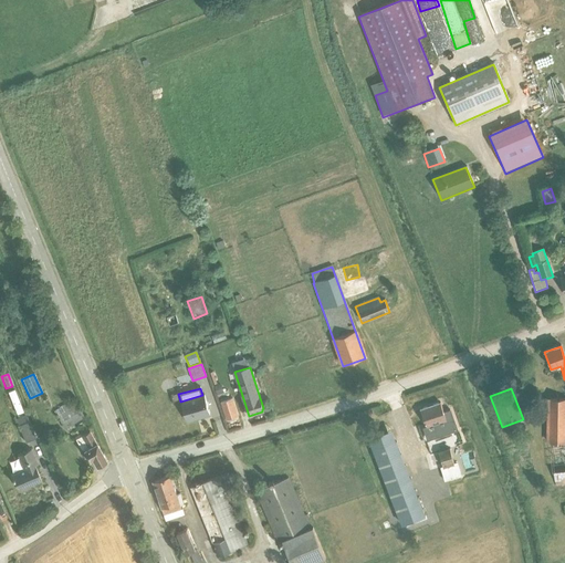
[(177,395),(170,396),(174,405),(180,404),(177,395)]
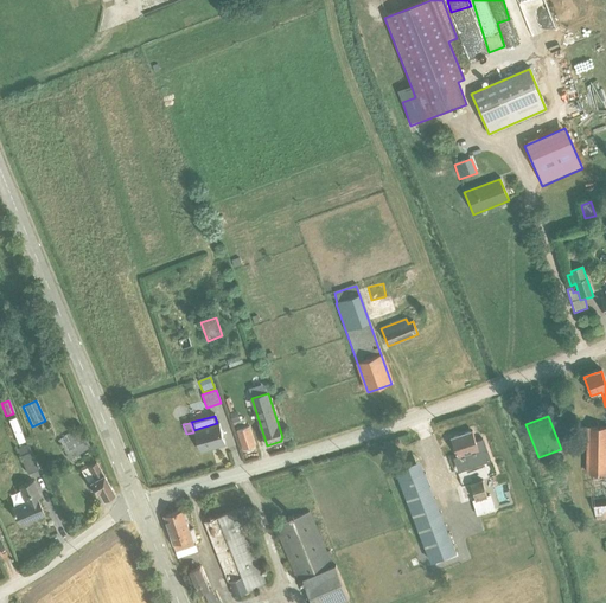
[(217,423),(193,430),(199,453),(225,444),(218,423),(217,423)]
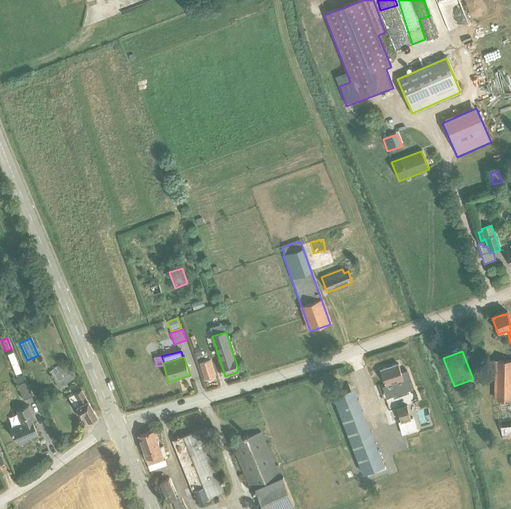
[(510,361),(494,361),(494,401),(510,400),(510,361)]
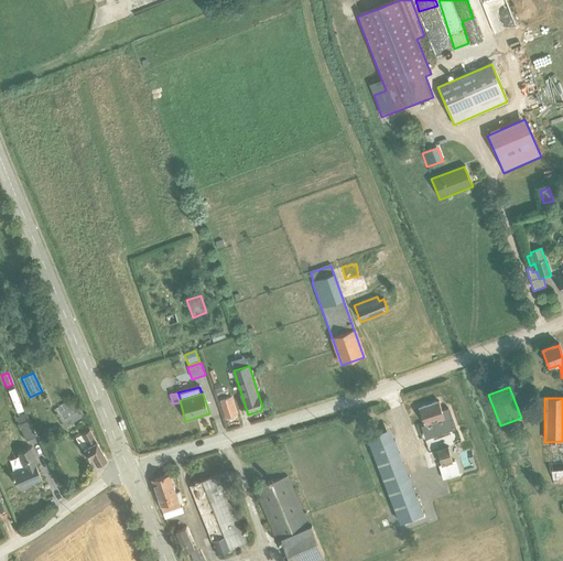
[(63,403),(53,410),(63,429),(64,428),(66,431),(74,427),(72,423),(83,417),(79,411),(77,412),(72,402),(65,406),(63,403)]
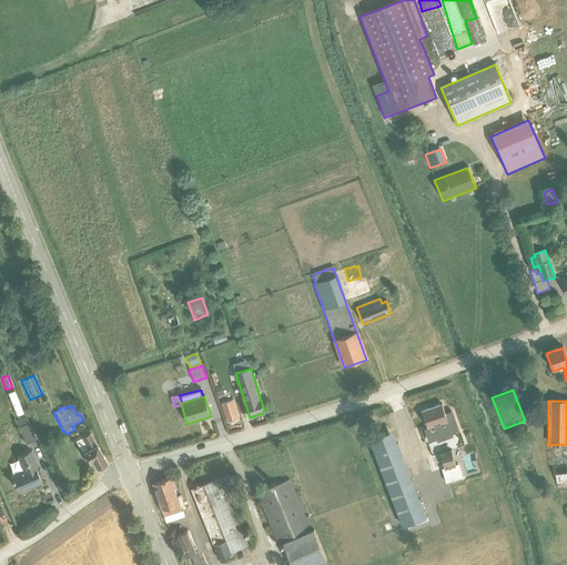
[(442,405),(422,412),(427,429),(424,431),(428,444),(458,434),(451,413),(445,414),(442,405)]
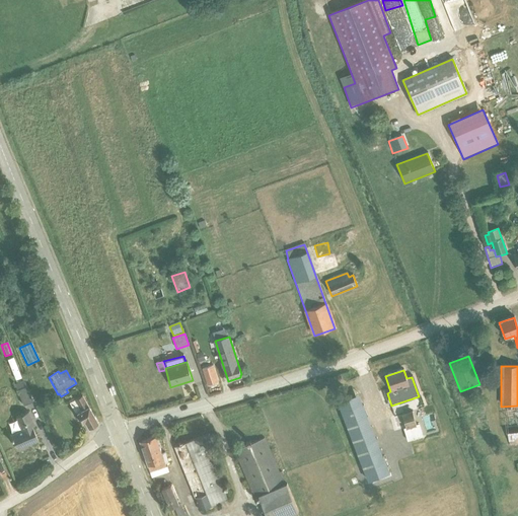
[(23,381),(13,385),(22,407),(32,402),(23,381)]
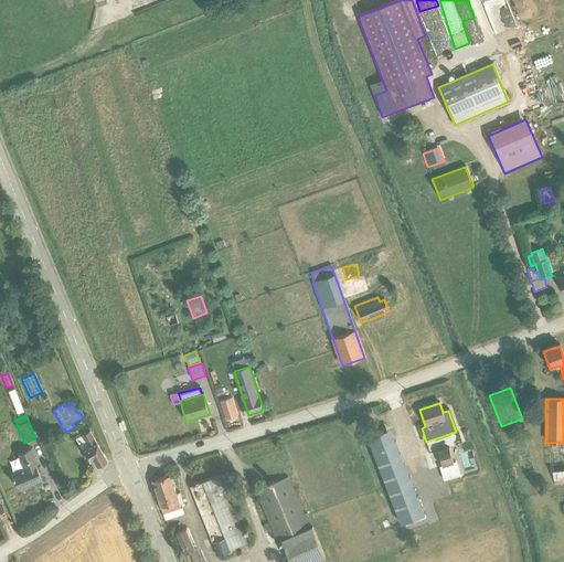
[(370,437),(383,432),(381,426),(361,434),(363,439),(370,437)]
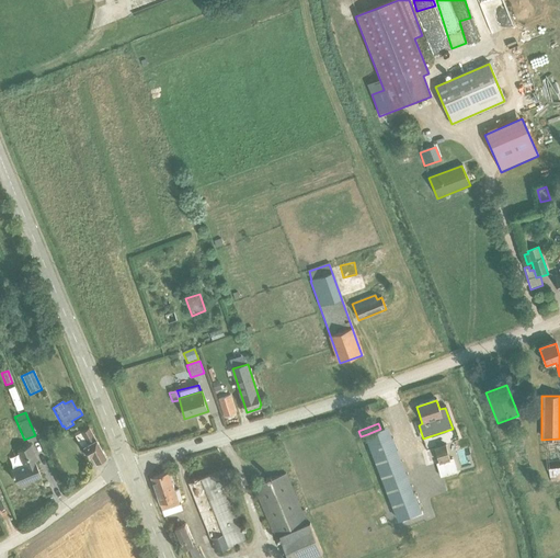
[(380,429),(367,434),(372,444),(368,445),(398,521),(421,512),(392,436),(395,435),(390,425),(380,429)]
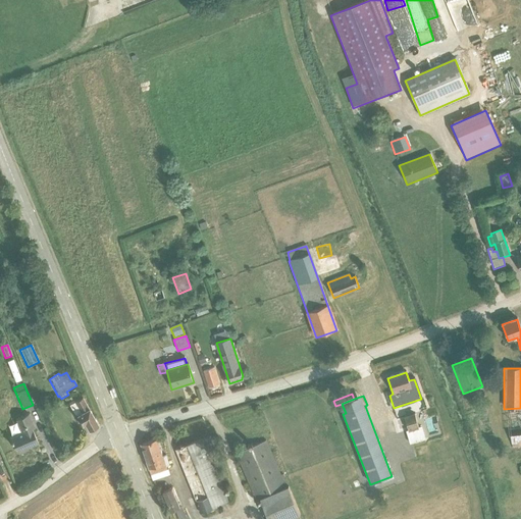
[(82,399),(68,406),(74,416),(76,416),(81,426),(84,424),(88,431),(97,426),(82,399)]
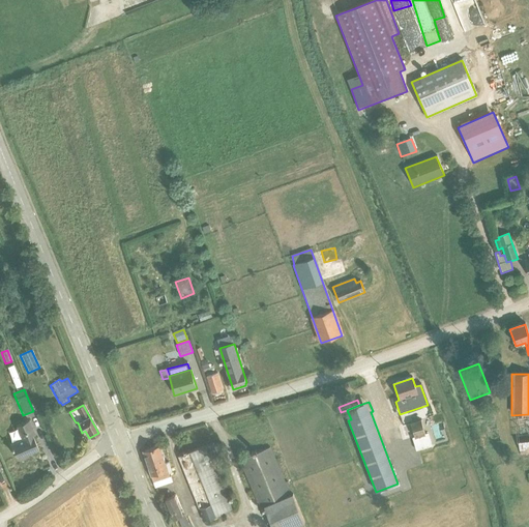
[(301,406),(293,409),(295,415),(303,412),(301,406)]
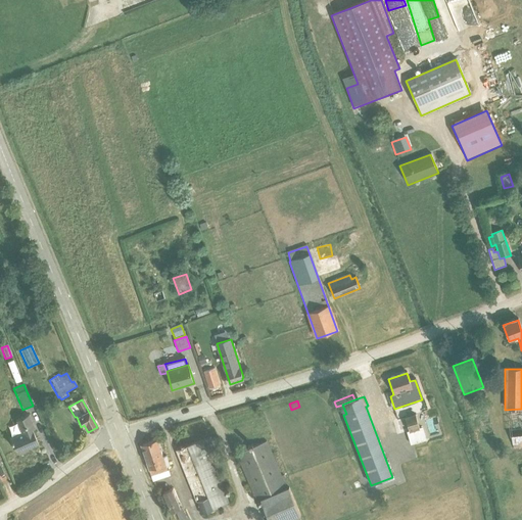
[(324,422),(330,421),(327,408),(321,409),(324,422)]
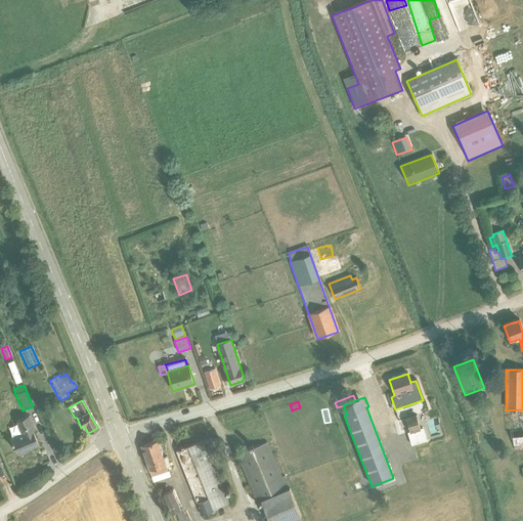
[(522,413),(508,415),(511,439),(512,439),(513,451),(522,449),(522,413)]
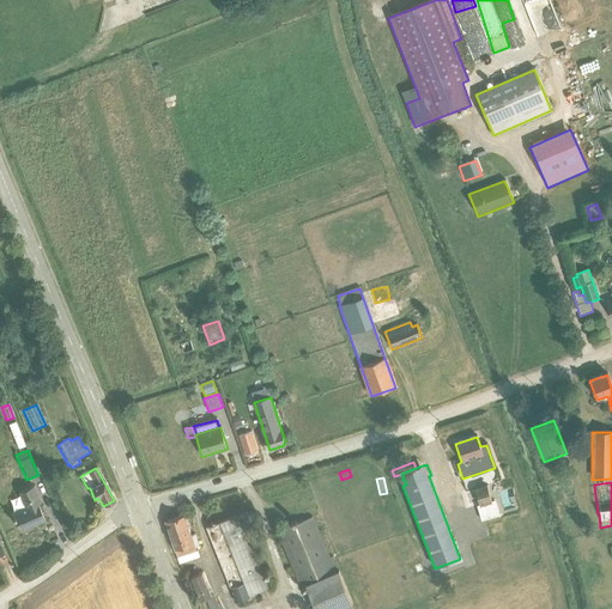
[(19,510),(10,513),(14,525),(17,527),(20,534),(32,529),(31,527),(43,521),(37,505),(40,504),(32,486),(17,493),(22,504),(19,510)]
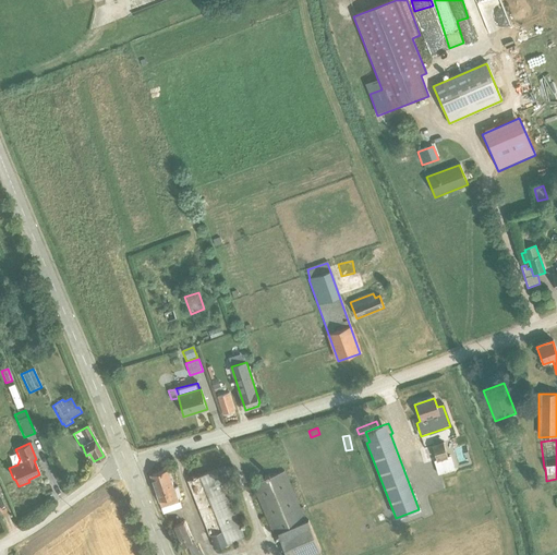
[(443,443),(432,446),(436,461),(434,461),(434,463),(433,465),(436,475),(455,471),(450,457),(447,457),(443,443)]
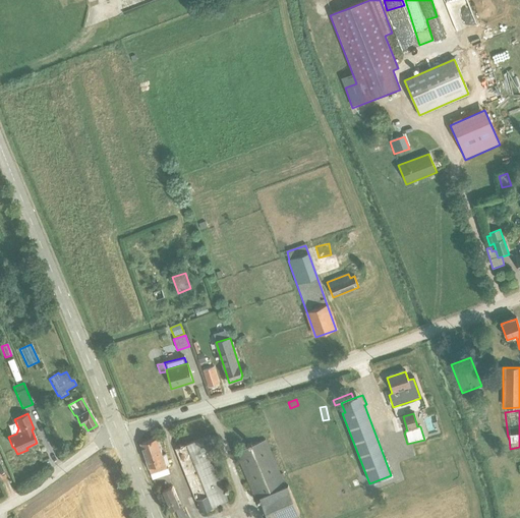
[(210,455),(216,452),(210,436),(175,450),(200,514),(228,503),(212,459),(210,455)]
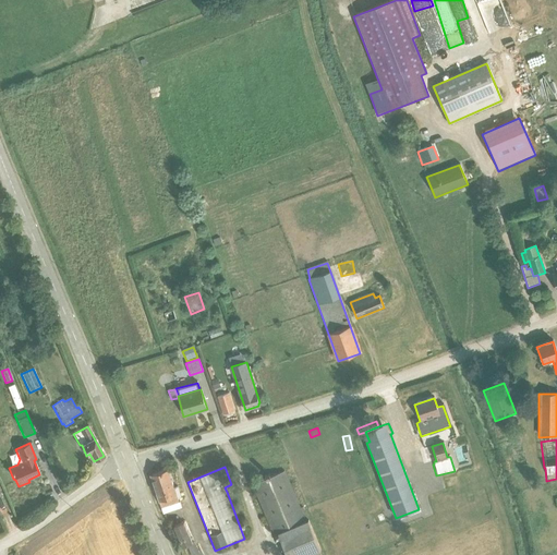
[(167,471),(150,477),(164,515),(182,508),(178,499),(181,498),(178,486),(173,489),(167,471)]
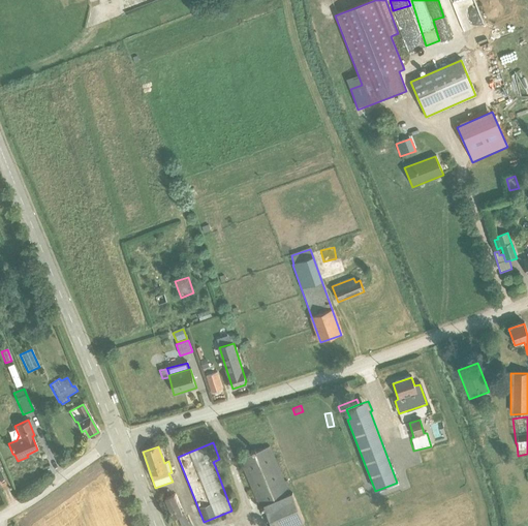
[(270,520),(298,507),(292,494),(290,494),(286,486),(288,485),(287,482),(285,482),(270,447),(239,460),(259,508),(264,506),(270,520)]
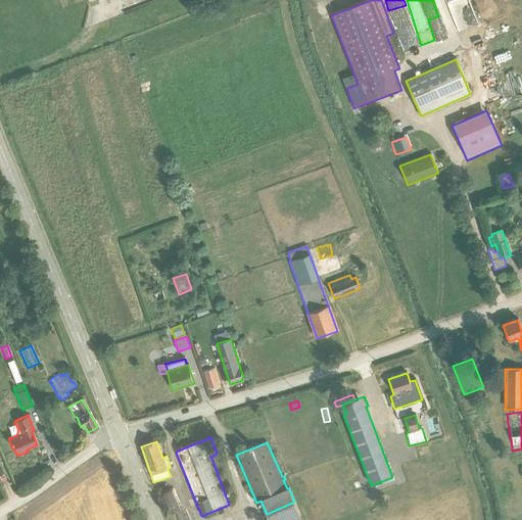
[(427,445),(417,448),(421,460),(431,456),(427,445)]
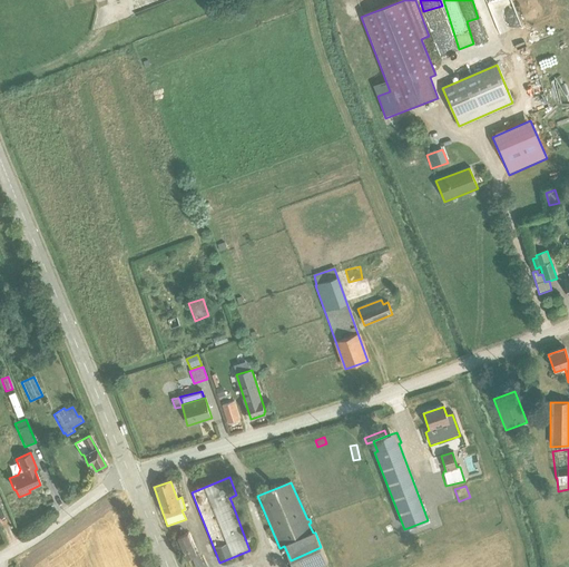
[(382,509),(378,511),(382,522),(386,521),(382,509)]
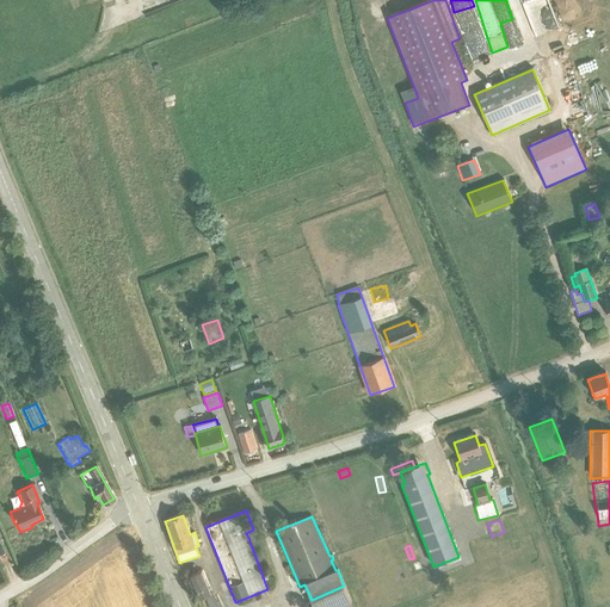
[(416,561),(410,563),(414,575),(420,574),(416,561)]
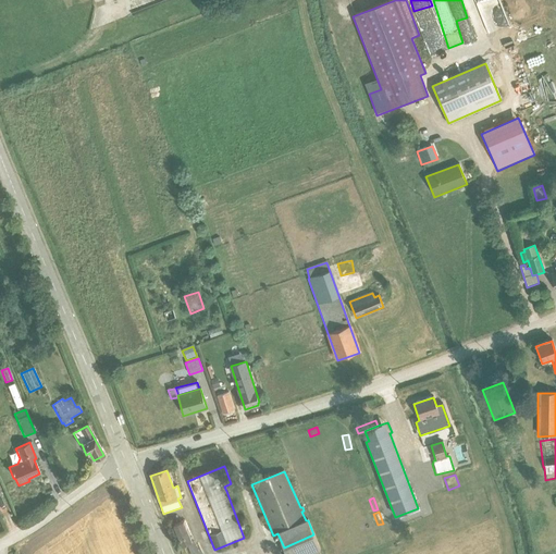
[(184,521),(173,526),(182,548),(187,545),(190,553),(198,553),(195,542),(193,543),(184,521)]
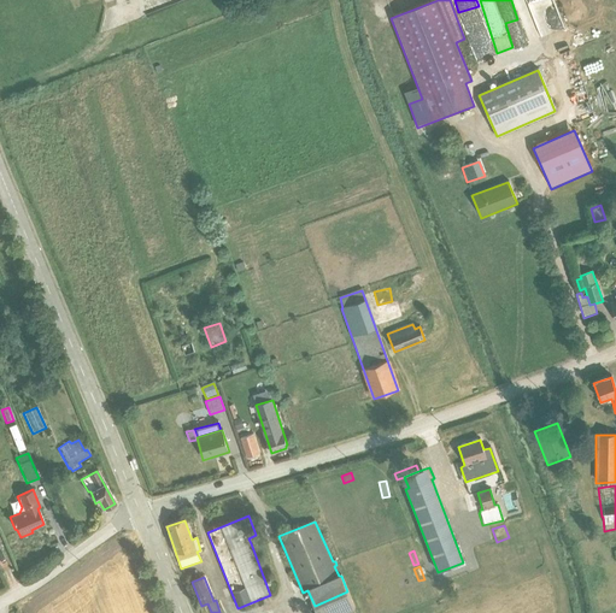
[(357,612),(347,591),(315,606),(317,612),(357,612)]
